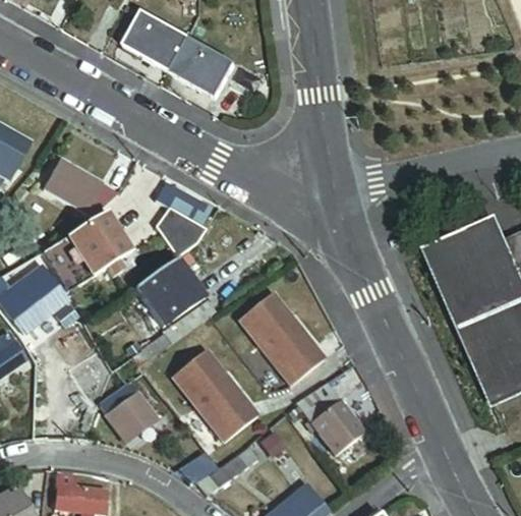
[(154,64),(173,30),(139,11),(120,46),(154,64)]
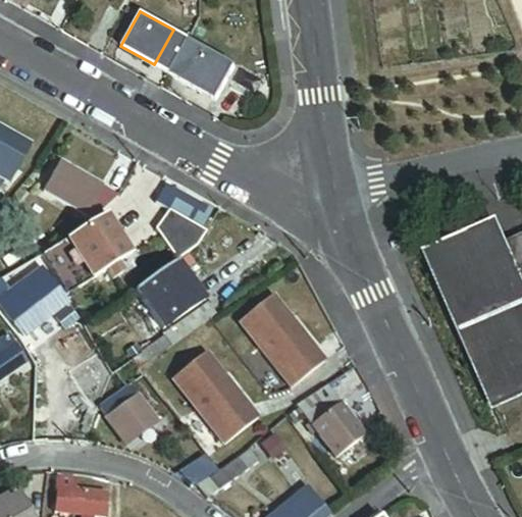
[(188,37),(173,30),(154,64),(169,72),(188,37)]
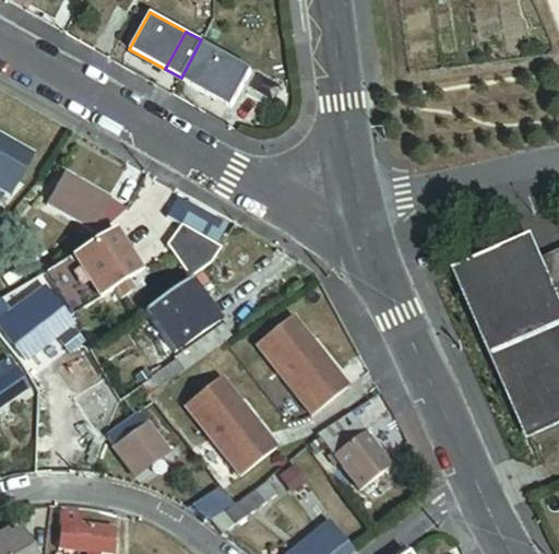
[(251,67),(201,39),(181,78),(230,105),(251,67)]
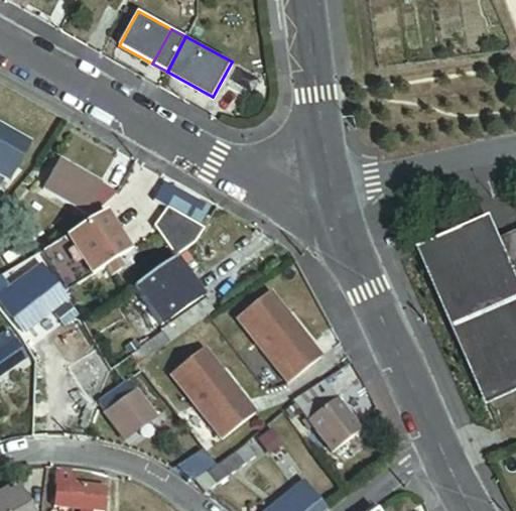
[(0,168),(10,175),(18,161),(21,162),(32,141),(0,122),(0,168)]
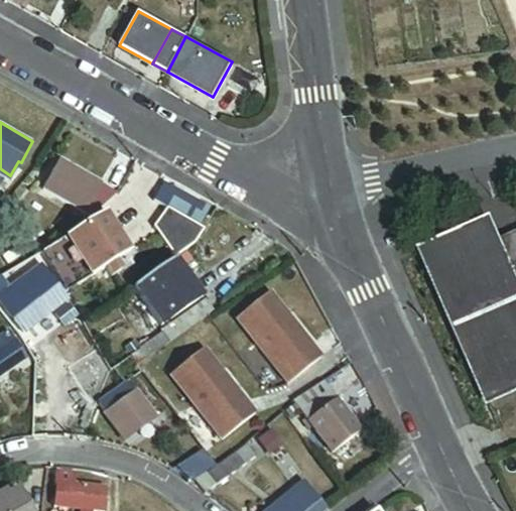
[(94,212),(116,190),(117,189),(60,157),(45,184),(94,212)]
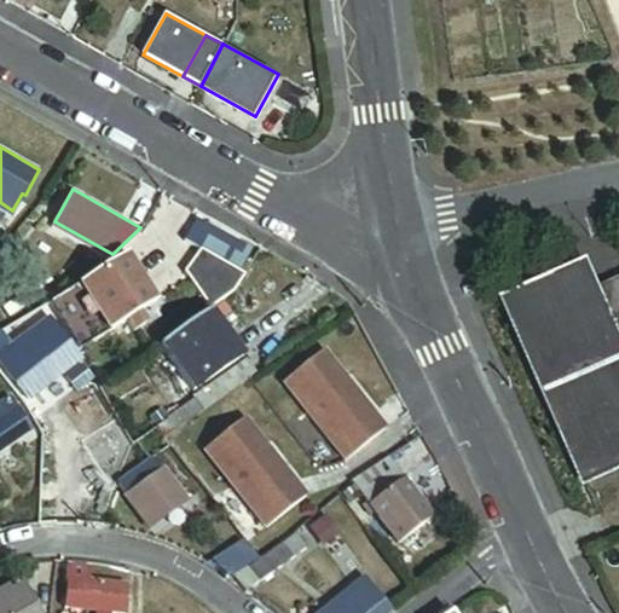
[(206,214),(161,249),(187,284),(201,275),(206,281),(219,270),(214,264),(239,243),(224,224),(206,214)]
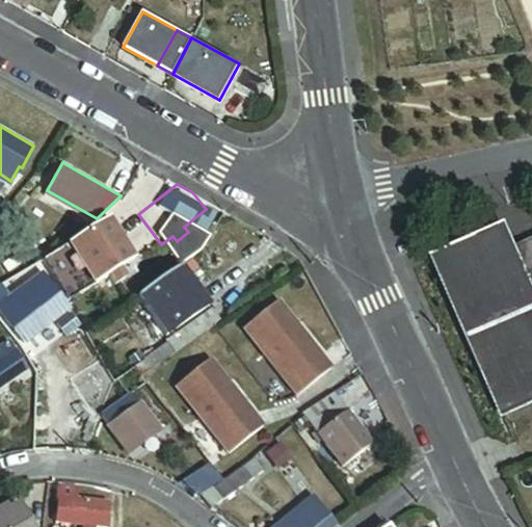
[(134,255),(109,216),(44,256),(57,279),(83,261),(96,280),(134,255)]
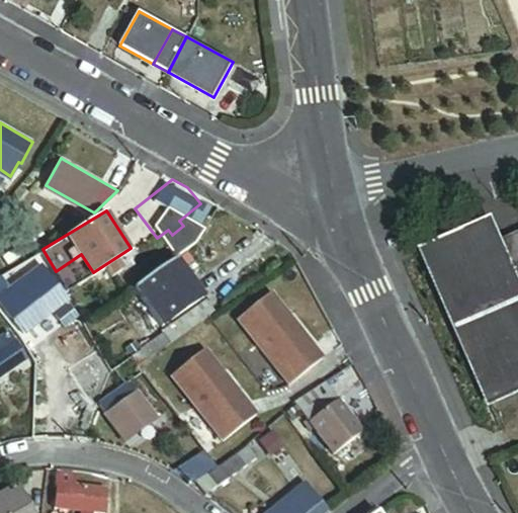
[(517,280),(500,240),(490,217),(487,218),(489,223),(425,250),(423,245),(420,247),(482,383),(484,382),(483,378),(490,376),(497,374),(505,371),(509,370),(510,372),(517,368),(517,280)]
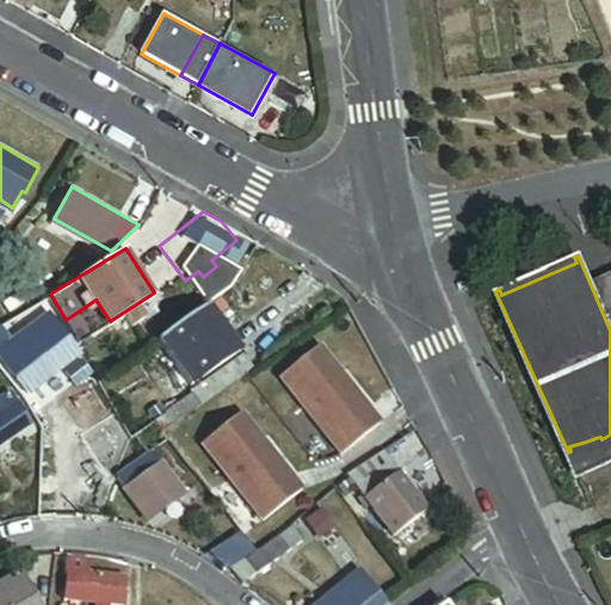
[(610,273),(590,283),(610,331),(610,273)]
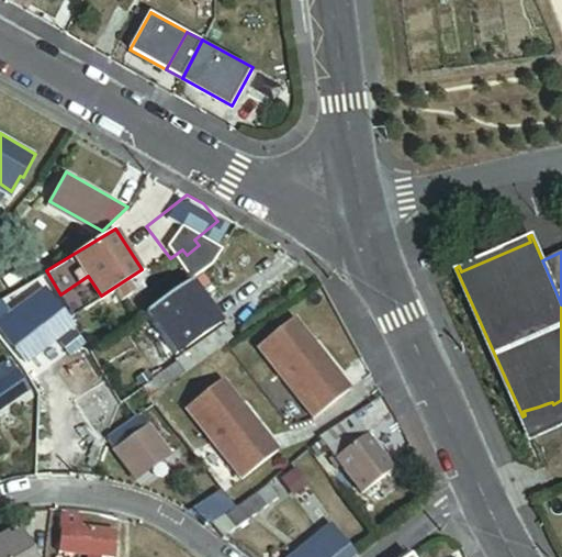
[(70,316),(40,275),(0,299),(0,323),(25,357),(58,333),(55,329),(70,316)]
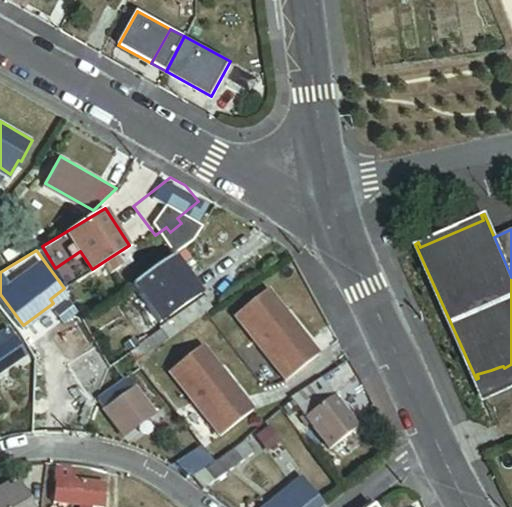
[(176,251),(150,270),(135,280),(161,317),(202,288),(176,251)]
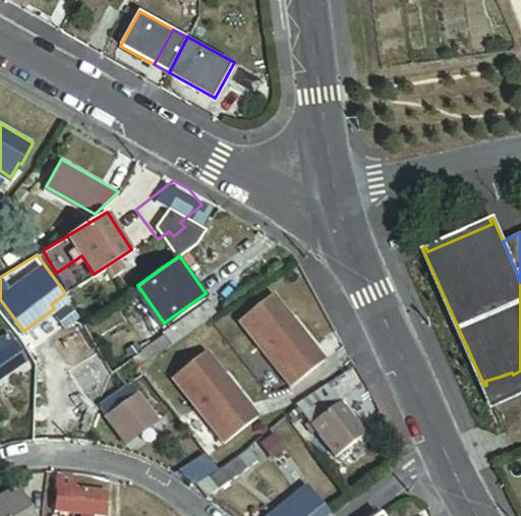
[(292,383),(326,357),(276,290),(242,316),(292,383)]
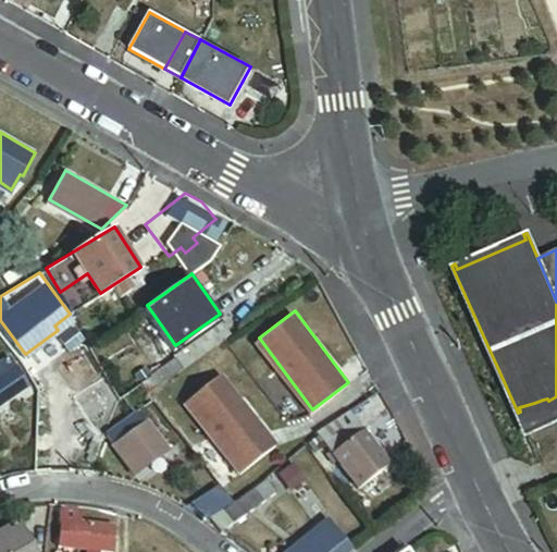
[(233,330),(223,317),(175,350),(185,363),(233,330)]
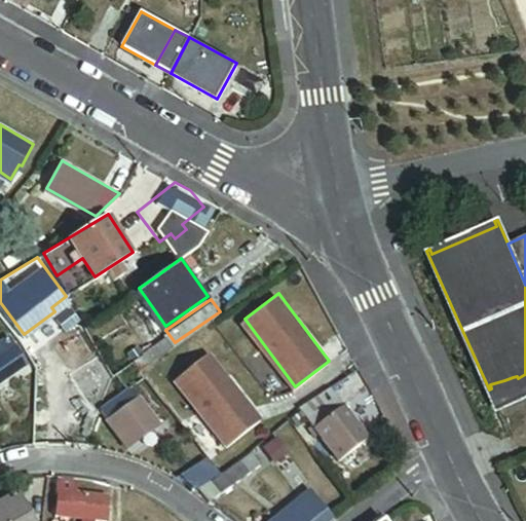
[(22,341),(16,334),(11,337),(8,334),(0,339),(0,380),(28,362),(16,344),(22,341)]
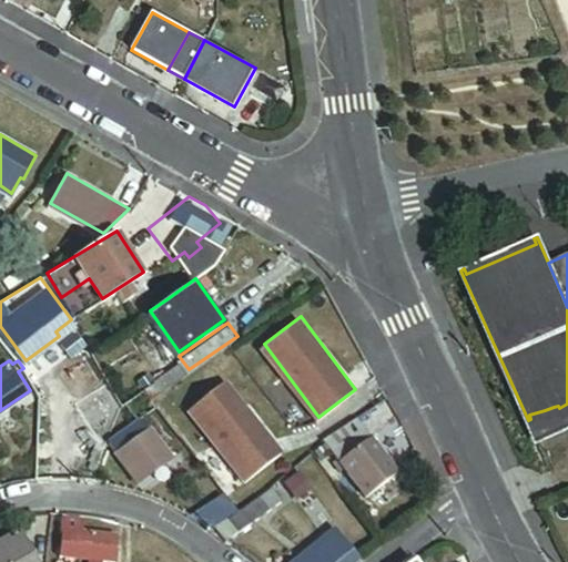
[(146,387),(152,396),(188,370),(182,361),(146,387)]
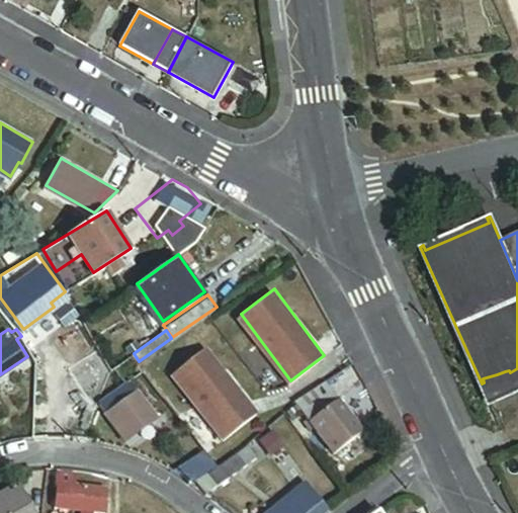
[(224,437),(258,412),(207,345),(174,371),(224,437)]
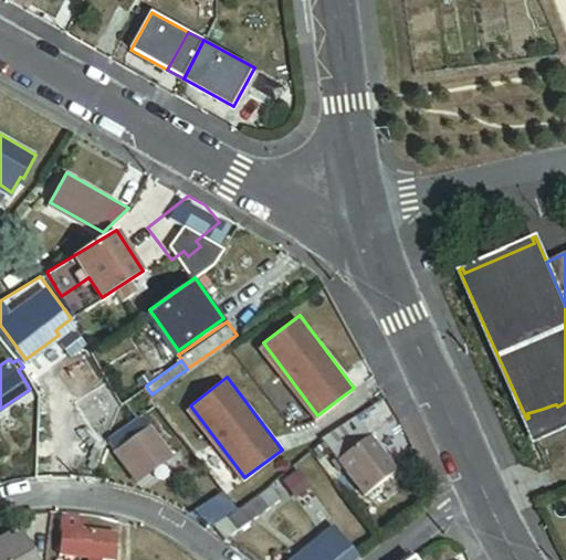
[(111,386),(85,404),(97,420),(122,402),(111,386)]
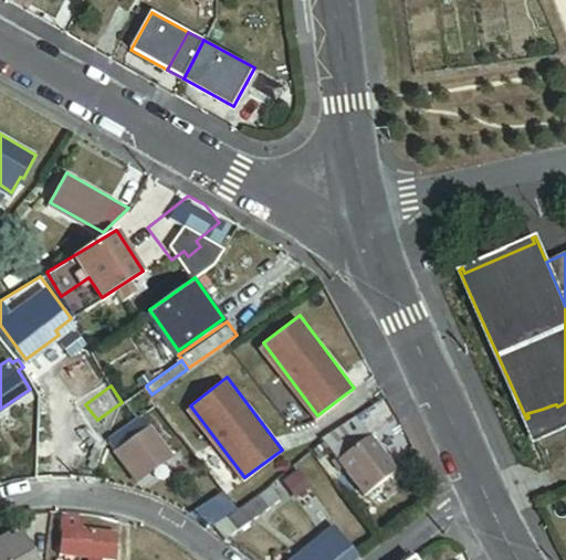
[(528,418),(526,419),(534,437),(565,423),(565,402),(557,407),(556,404),(552,405),(543,409),(535,411),(527,413),(528,418)]
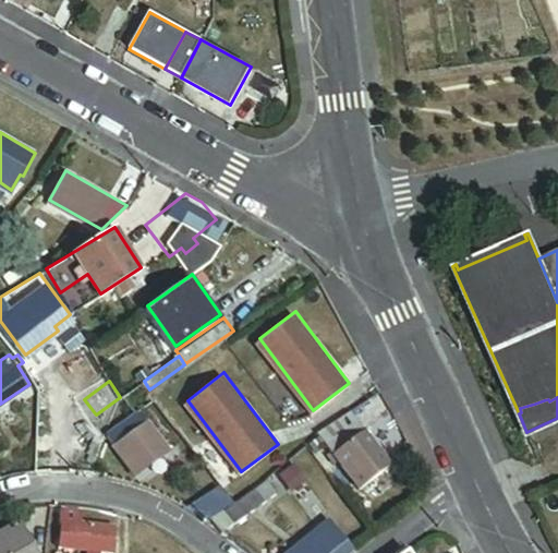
[(144,419),(138,411),(110,431),(138,469),(168,446),(147,417),(144,419)]
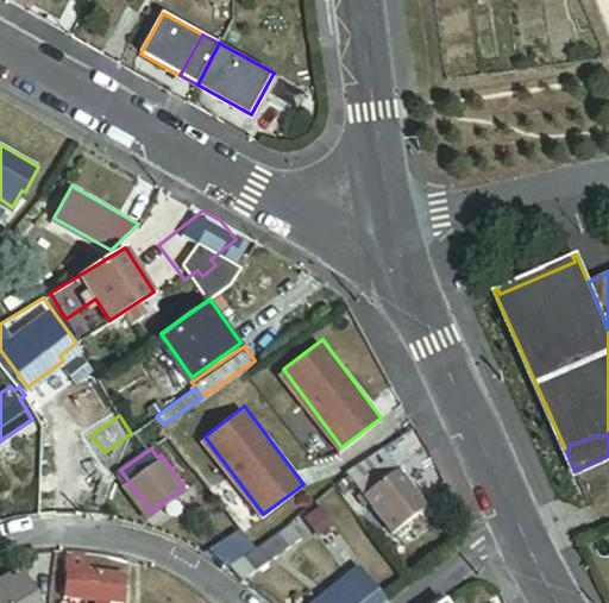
[(389,451),(356,476),(370,494),(402,468),(389,451)]
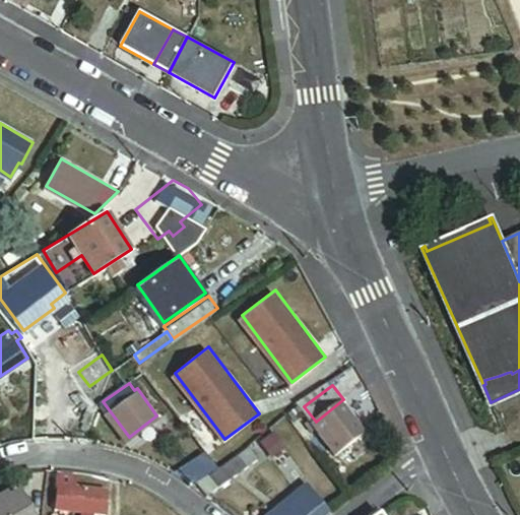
[(343,399),(316,422),(338,450),(366,429),(343,399)]
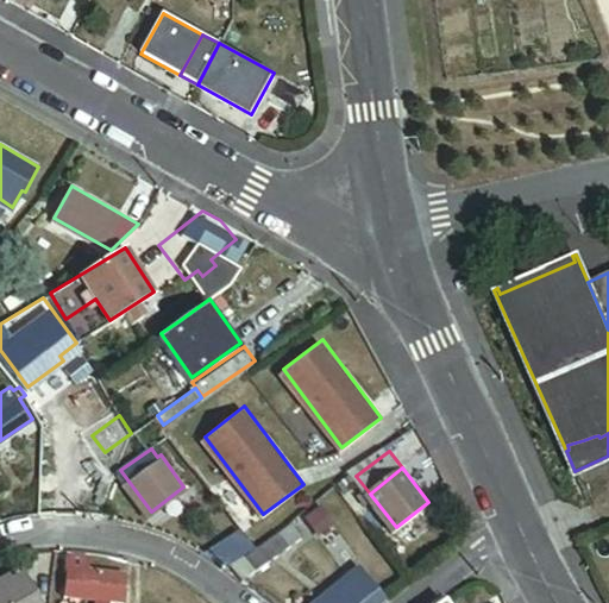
[(255,570),(295,541),(286,527),(245,556),(255,570)]
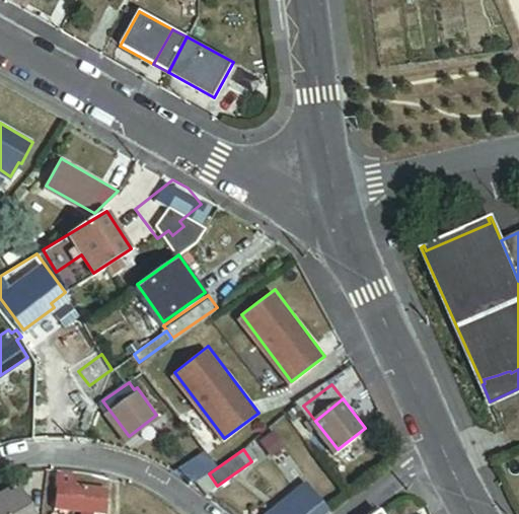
[(197,479),(219,464),(208,450),(189,462),(197,479)]
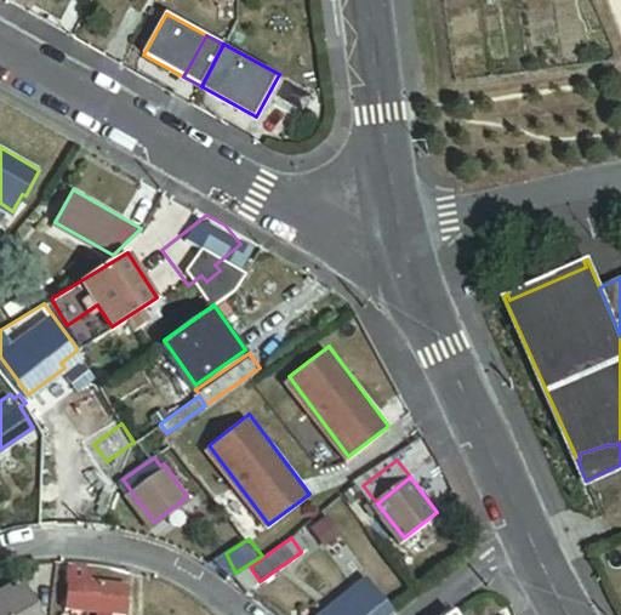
[(226,553),(212,562),(231,575),(235,573),(226,553)]
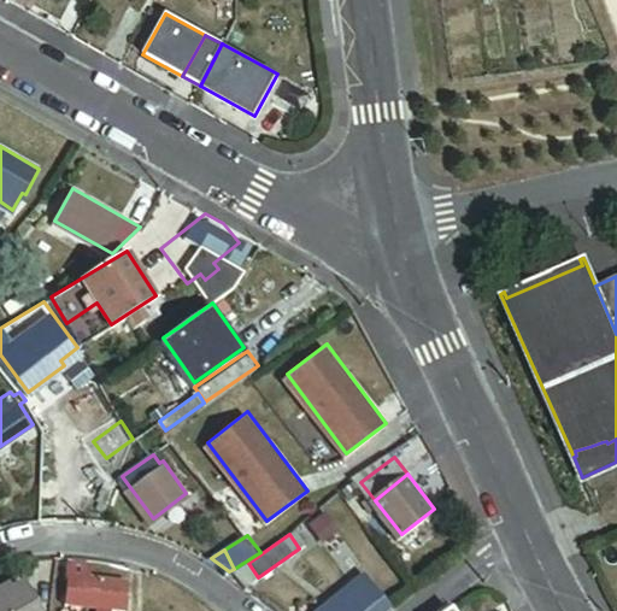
[(127,610),(130,580),(90,575),(92,560),(69,558),(68,574),(69,574),(65,604),(98,606),(97,610),(115,610),(115,609),(127,610)]
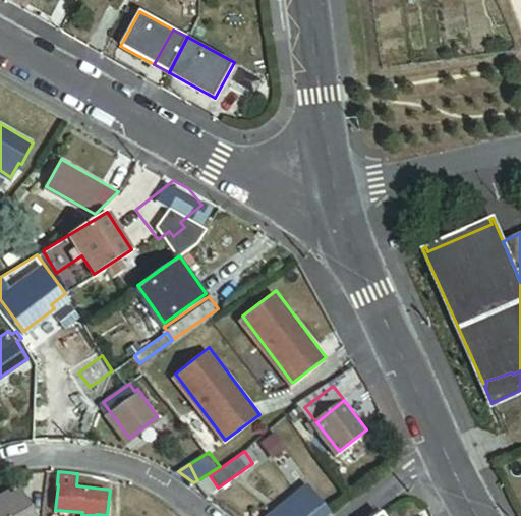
[(267,515),(321,515),(331,509),(309,482),(267,515)]
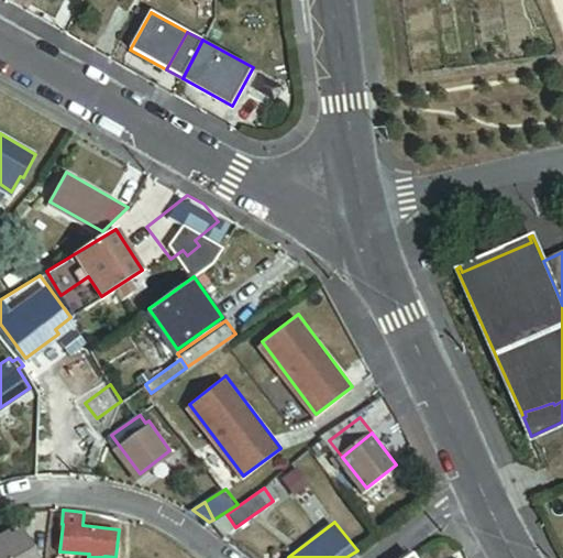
[(6,531),(0,534),(0,557),(37,557),(22,529),(9,537),(6,531)]
